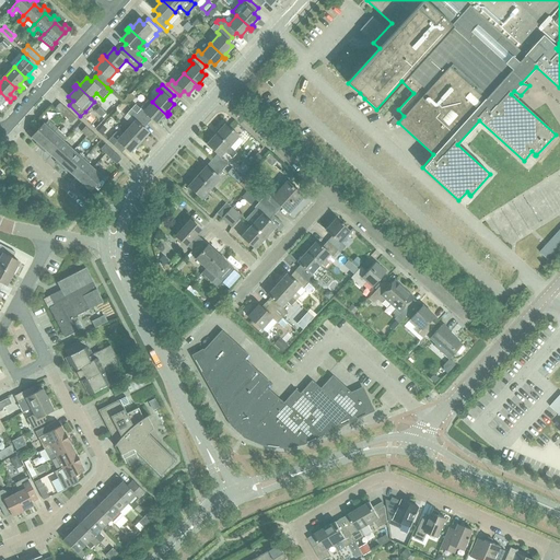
[(361,103),(364,98),(360,93),(356,97),(361,103)]
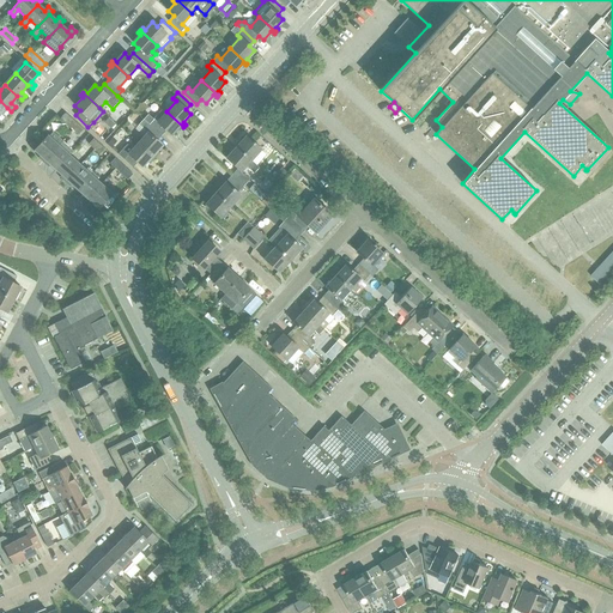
[(155,120),(150,125),(163,137),(167,132),(171,135),(178,127),(181,129),(183,127),(167,111),(163,109),(153,119),(155,120)]
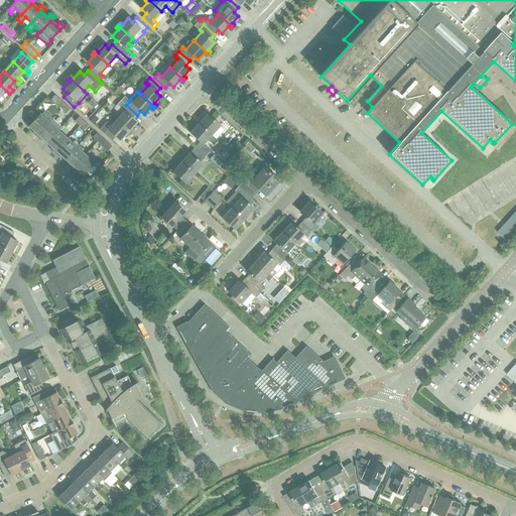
[(51,101),(61,110),(66,106),(55,96),(51,101)]
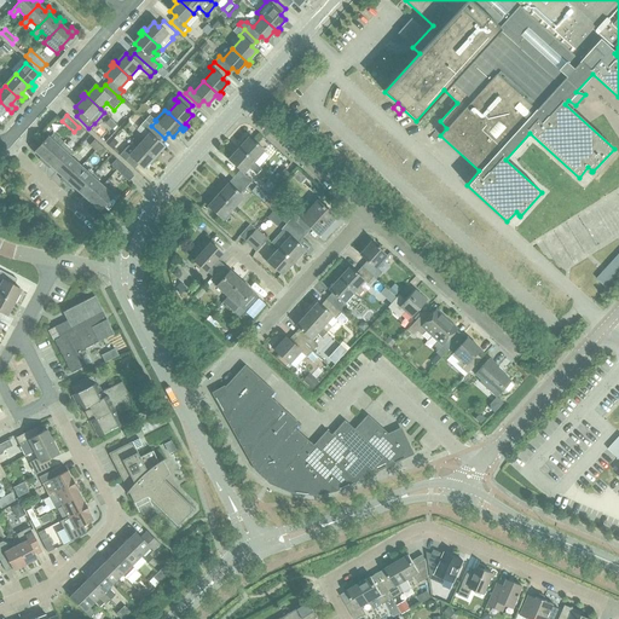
[(109,119),(105,123),(113,131),(116,125),(109,119)]
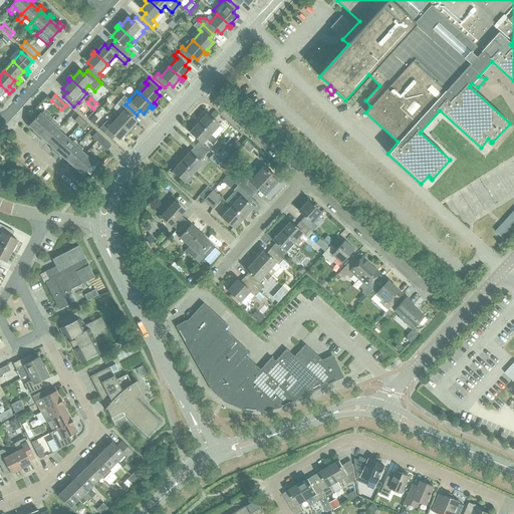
[(123,111),(115,120),(131,134),(132,132),(130,130),(136,122),(132,118),(137,114),(125,104),(120,100),(116,104),(123,111)]
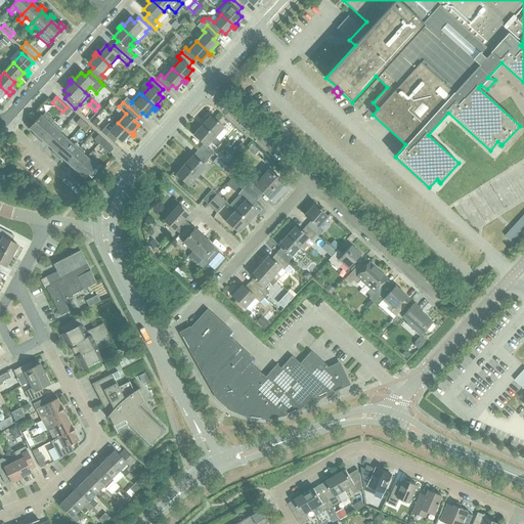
[(89,116),(94,111),(86,103),(82,108),(89,116)]
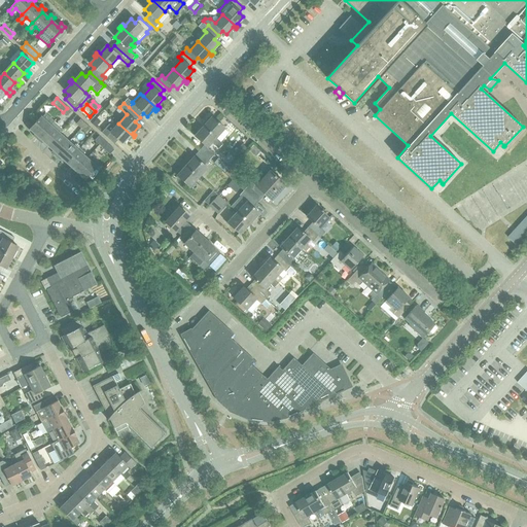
[(67,108),(63,112),(68,116),(71,112),(67,108)]
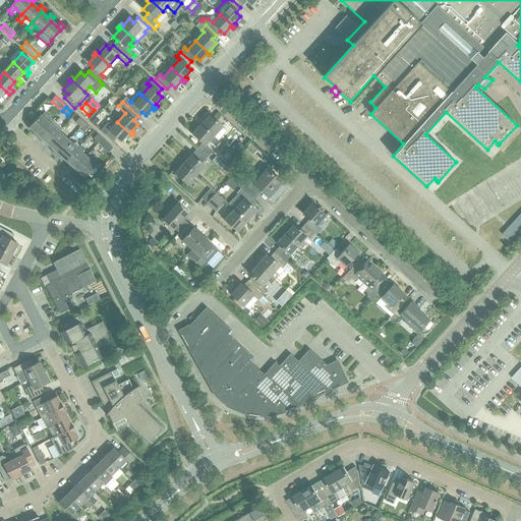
[(35,137),(37,138),(50,124),(53,120),(45,113),(42,117),(41,116),(36,114),(33,121),(35,122),(30,128),(37,134),(35,137)]
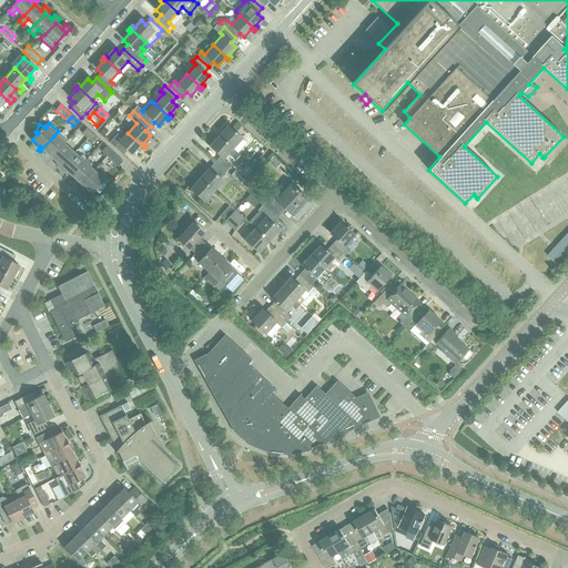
[(227,125),(217,135),(232,149),(241,139),(227,125)]
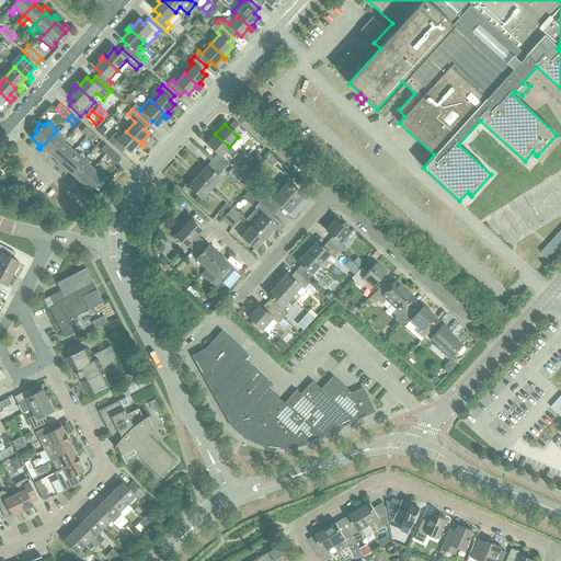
[(81,132),(87,136),(91,132),(86,126),(81,132)]
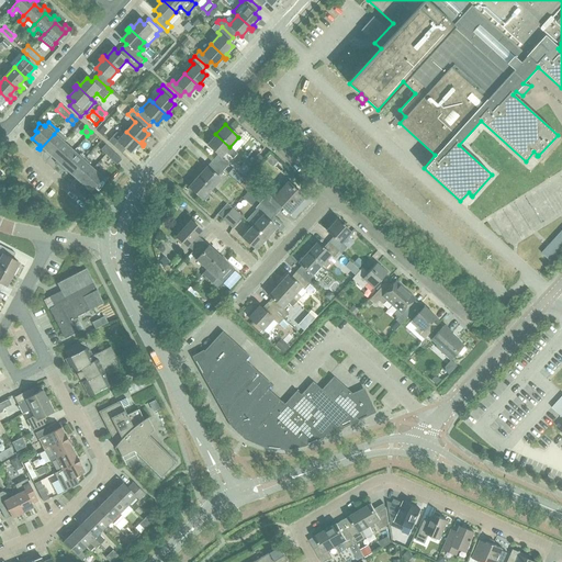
[(54,134),(40,149),(42,152),(44,149),(52,156),(63,143),(67,138),(57,130),(54,134)]
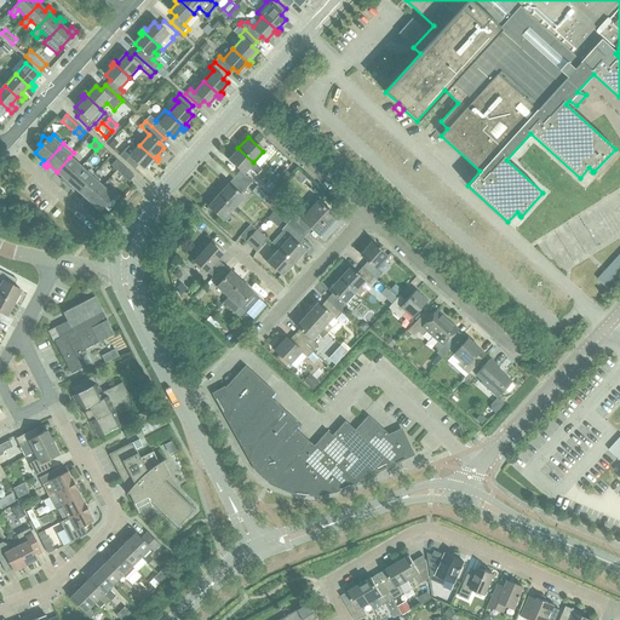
[(101,145),(96,150),(101,155),(105,150),(101,145)]
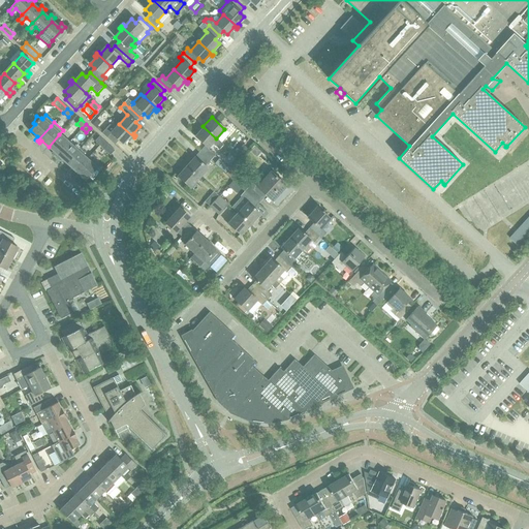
[(110,125),(102,133),(115,146),(119,141),(123,145),(130,137),(132,139),(134,137),(119,124),(115,129),(110,125)]
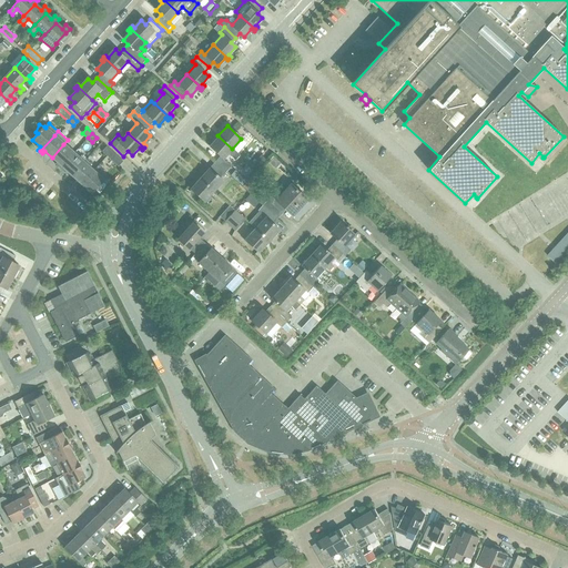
[(220,158),(214,162),(224,172),(230,166),(222,159),(227,153),(234,160),(239,154),(232,149),(217,135),(208,146),(220,158)]
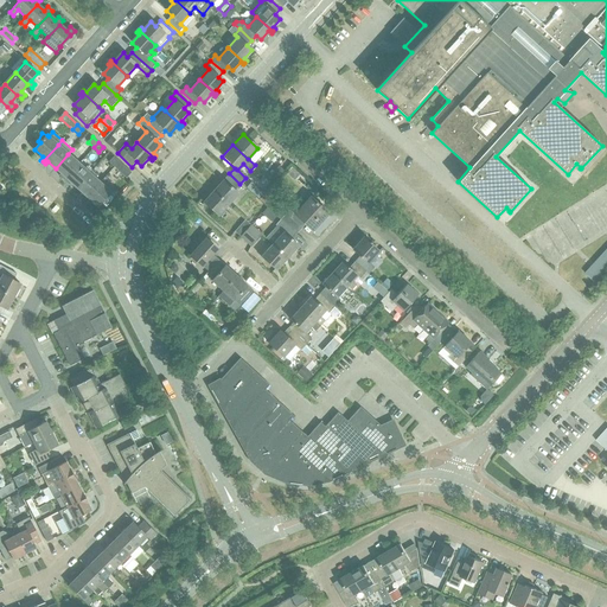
[(400,151),(395,165),(402,167),(407,154),(400,151)]
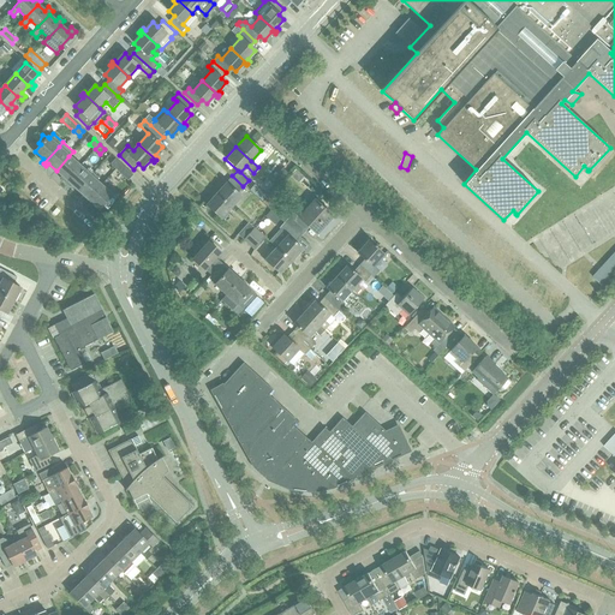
[(63,181),(65,183),(79,166),(69,156),(57,171),(65,179),(63,181)]
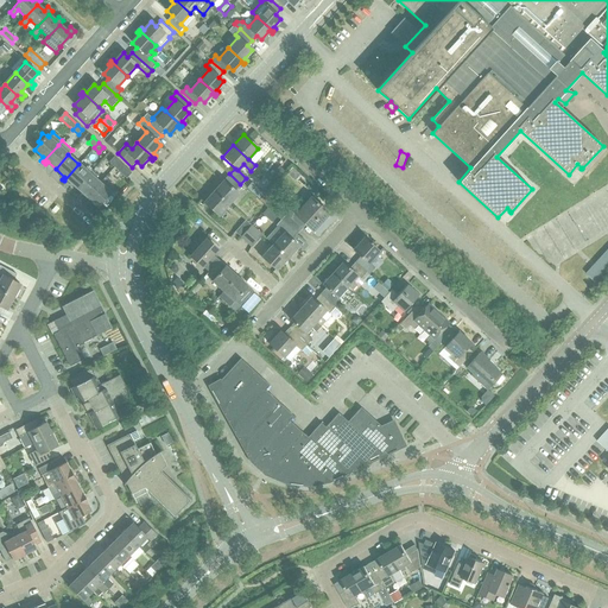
[(108,163),(114,168),(119,163),(113,157),(108,163)]
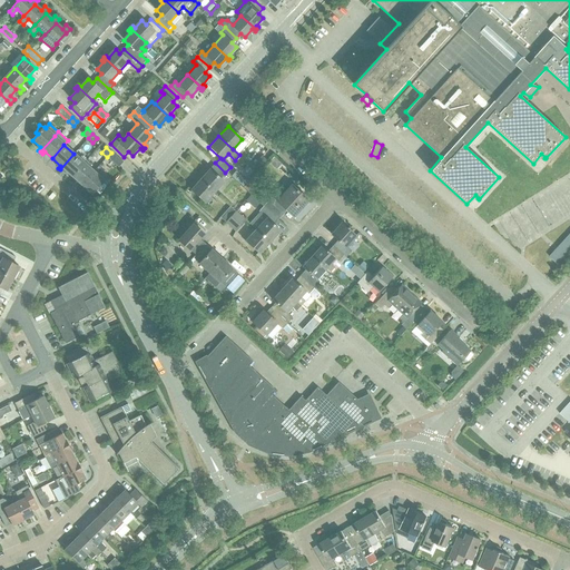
[(111,153),(107,157),(118,168),(123,164),(111,153)]
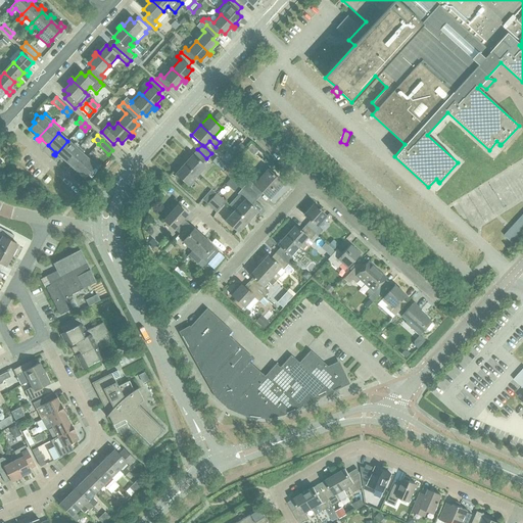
[(58,154),(65,161),(79,147),(75,143),(73,146),(67,141),(55,155),(56,157),(58,154)]
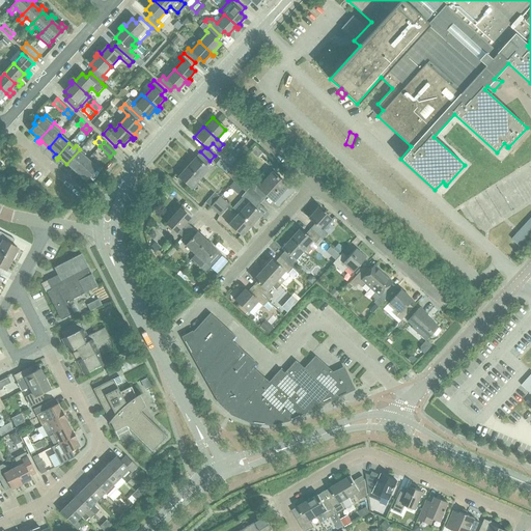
[(234,155),(240,159),(248,149),(244,144),(234,155)]
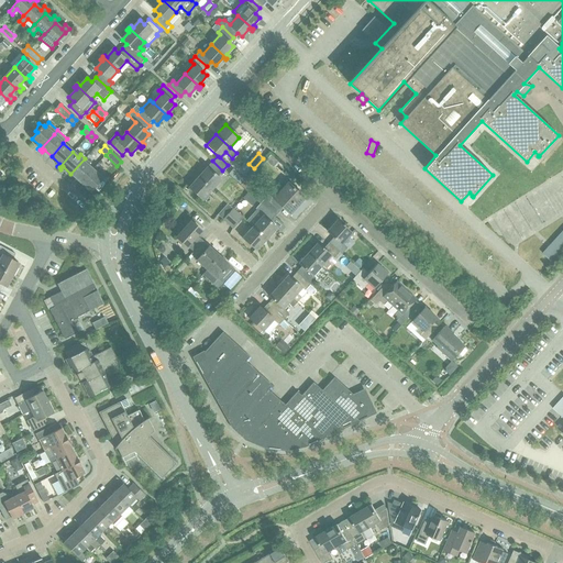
[(77,184),(78,185),(92,169),(87,164),(89,162),(85,158),(70,174),(79,181),(77,184)]
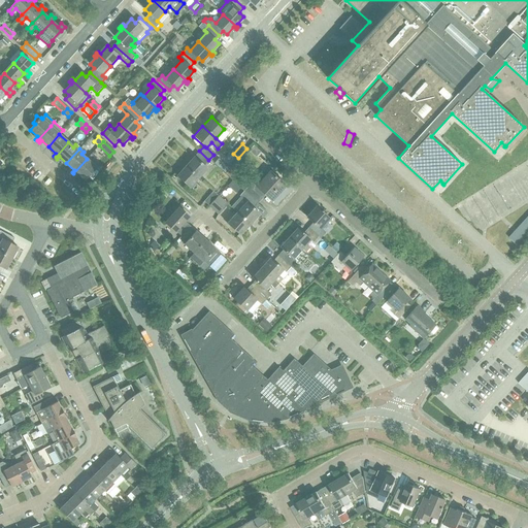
[(194,156),(185,165),(198,177),(206,167),(204,165),(208,160),(199,151),(195,157),(194,156)]
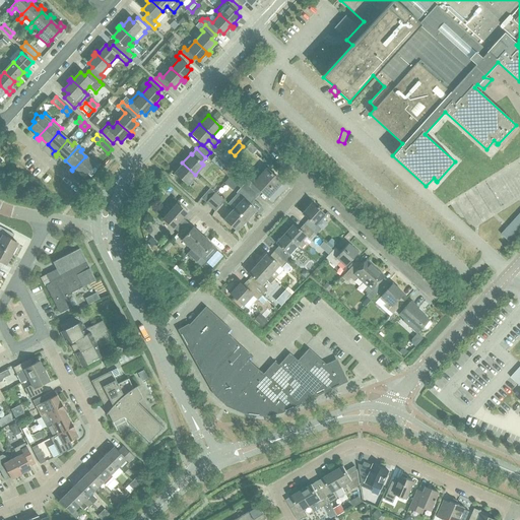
[(85,156),(72,171),(74,173),(76,171),(83,177),(94,166),(90,161),(95,156),(89,151),(85,156)]
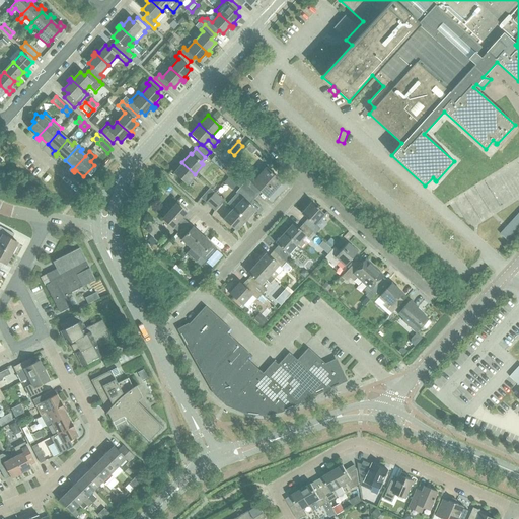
[(195,174),(181,162),(173,172),(186,183),(195,174)]
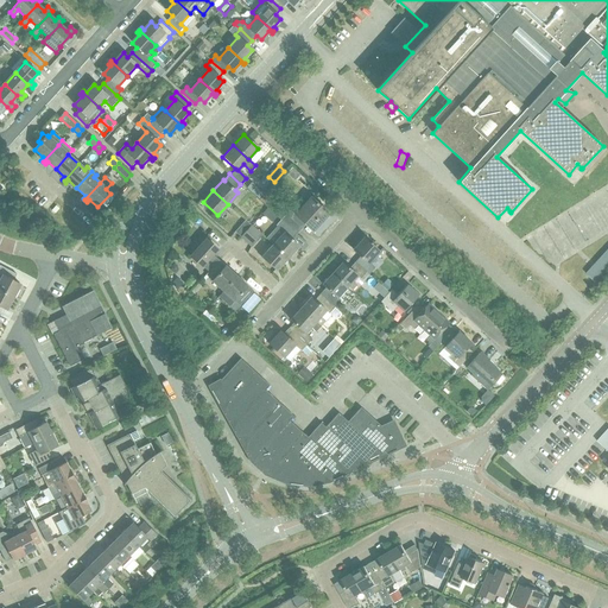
[(265,195),(260,201),(268,208),(273,202),(265,195)]
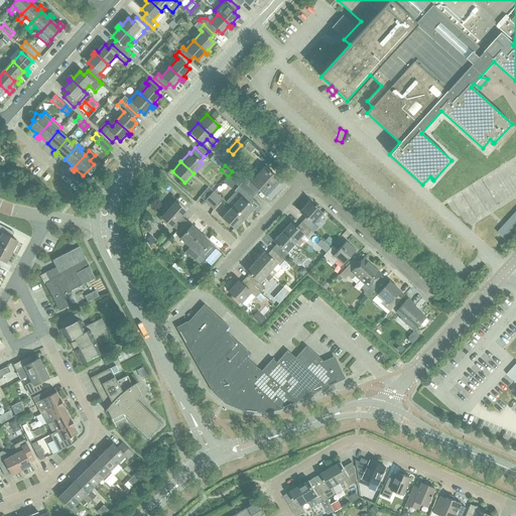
[(246,177),(238,186),(252,199),(256,194),(259,190),(265,196),(274,186),(278,181),(263,167),(250,181),(246,177)]
